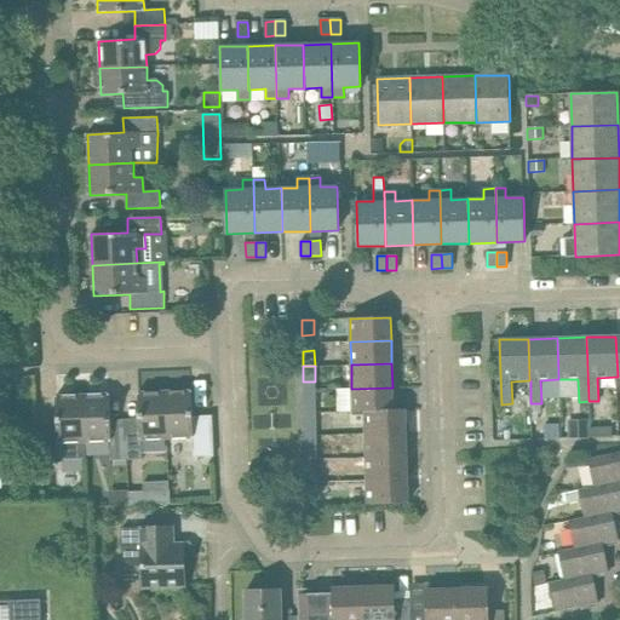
[(392,388),(351,389),(352,412),(365,412),(365,411),(394,409),(392,388)]
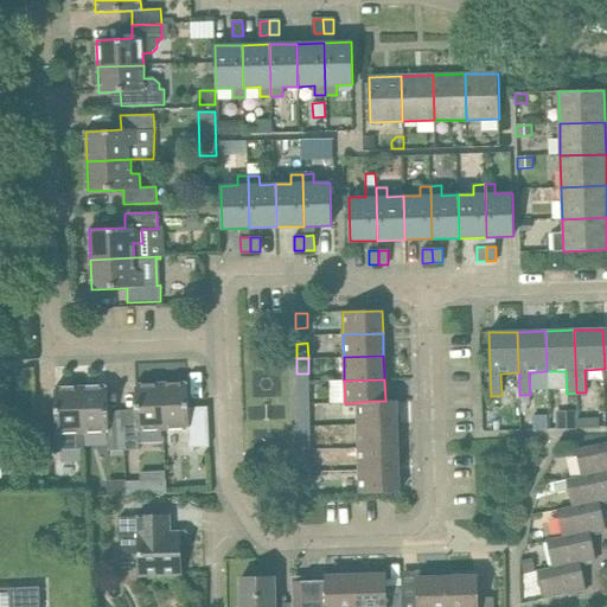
[(187,382),(161,383),(164,429),(189,428),(189,448),(205,447),(203,414),(189,415),(187,382)]
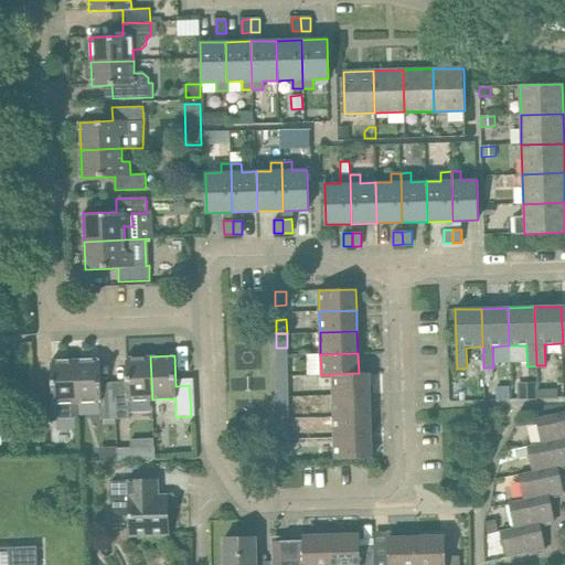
[(152,400),(150,356),(126,358),(127,387),(114,388),(115,419),(129,418),(129,401),(152,400)]
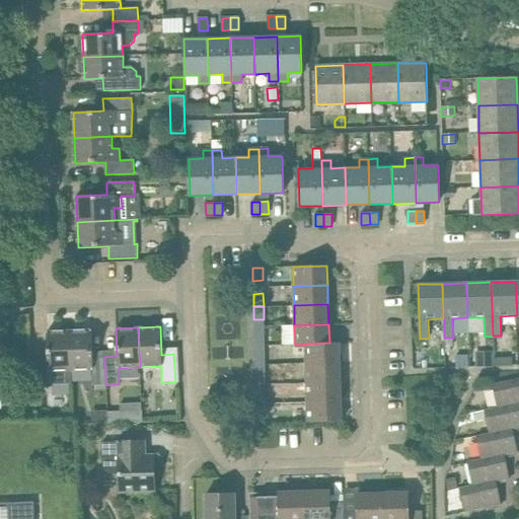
[(105,385),(104,357),(92,357),(91,329),(69,330),(71,370),(92,369),(92,385),(105,385)]
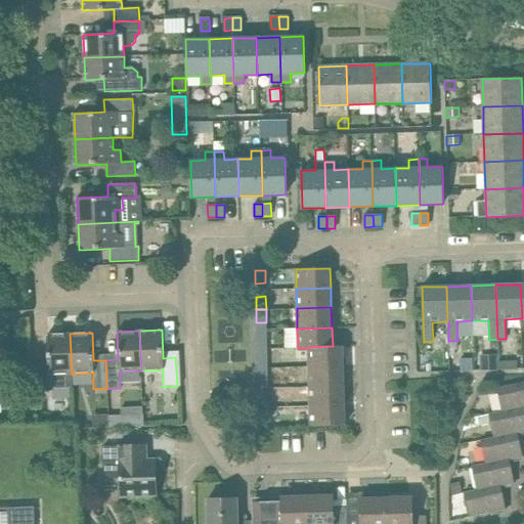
[(72,374),(70,334),(47,335),(48,362),(36,363),(37,392),(50,391),(50,375),(72,374)]
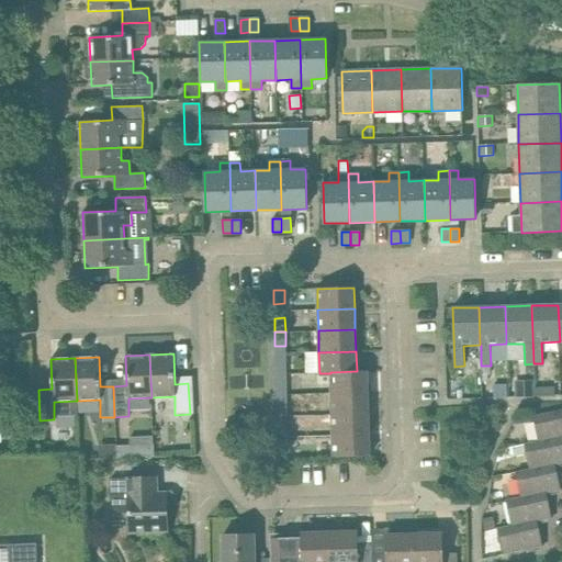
[(276,374),(287,373),(285,360),(276,360),(276,374)]
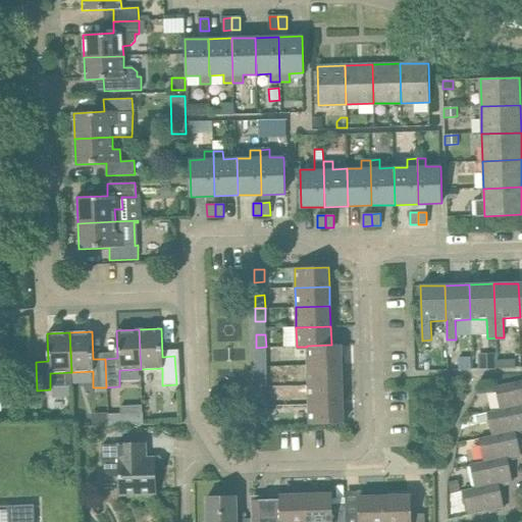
[(342,345),(331,345),(307,346),(307,347),(308,365),(342,364),(342,345)]
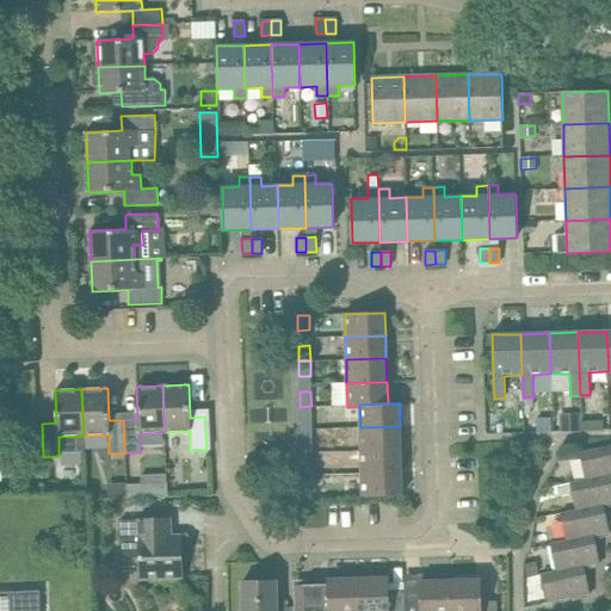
[(312,406),(300,407),(301,421),(312,421),(312,406)]
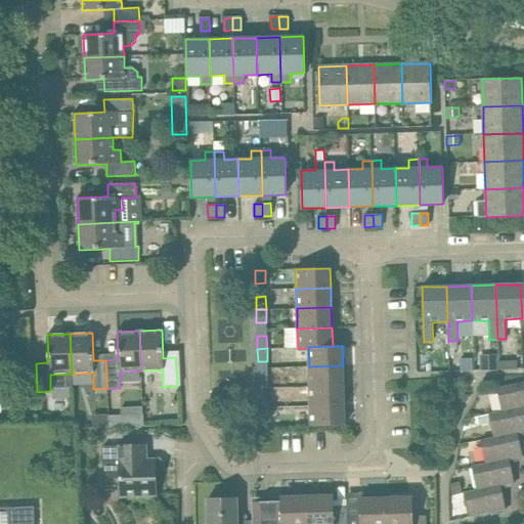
[(483,358),(483,370),(498,369),(498,361),(498,357),(483,358)]
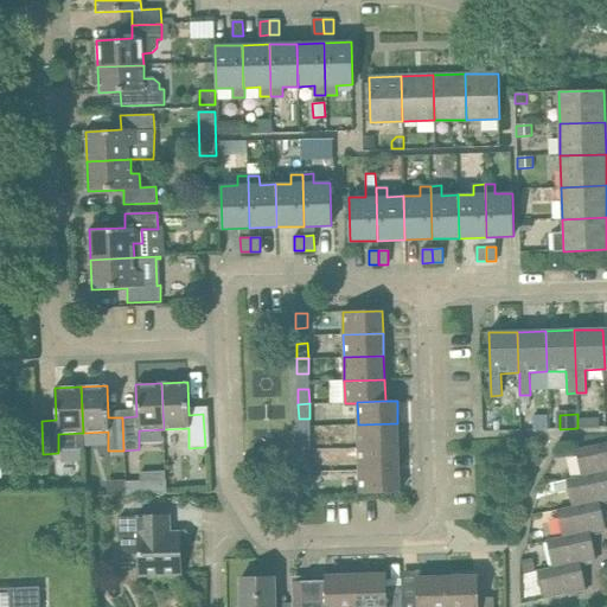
[(548,415),(534,415),(534,429),(548,429),(548,415)]
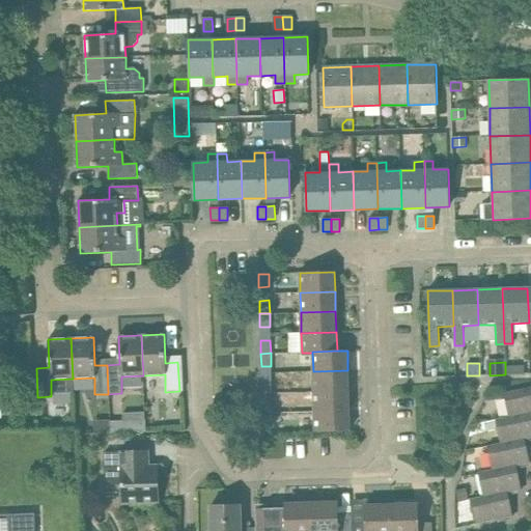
[(505,366),(505,374),(524,374),(524,365),(505,366)]
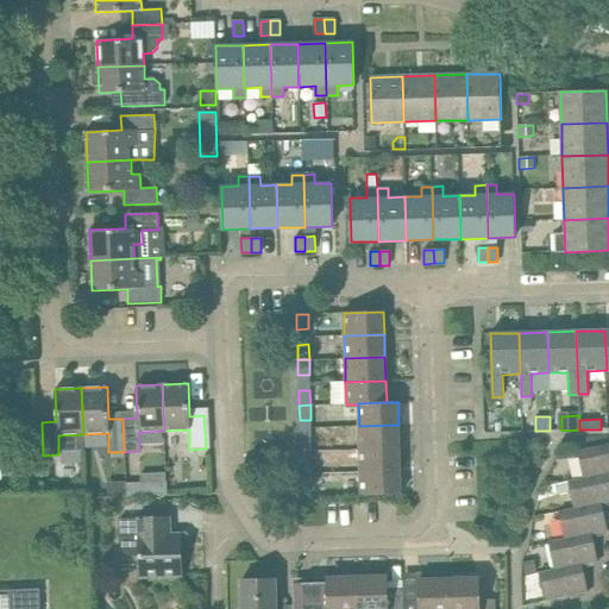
[(400,449),(399,425),(359,426),(359,450),(400,449)]
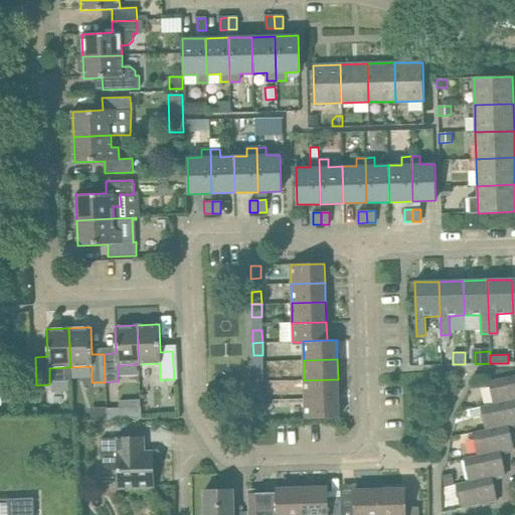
[(253,381),(264,381),(264,368),(253,369),(253,381)]
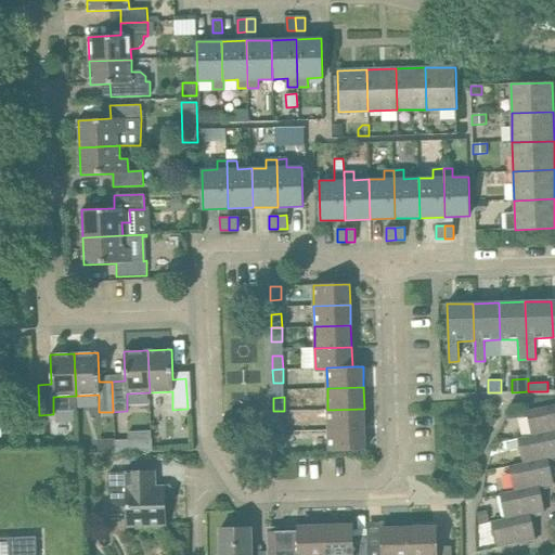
[(554,407),(530,408),(530,425),(554,424),(554,407)]
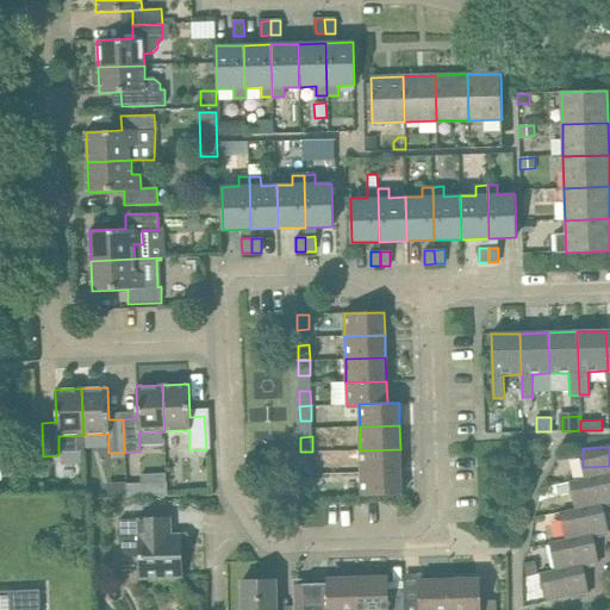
[(400,472),(400,449),(360,450),(361,473),(400,472)]
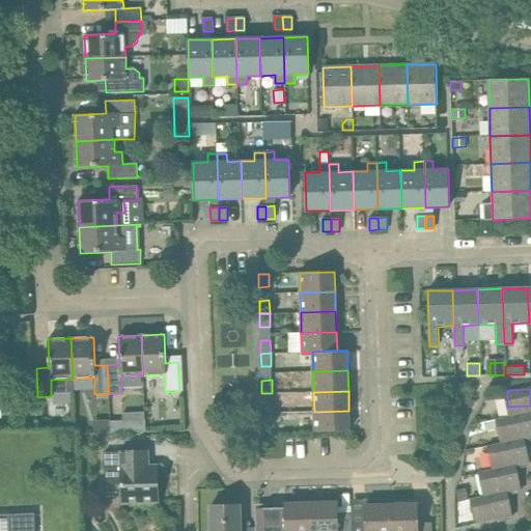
[(272,406),(272,393),(261,393),(262,407),(272,406)]
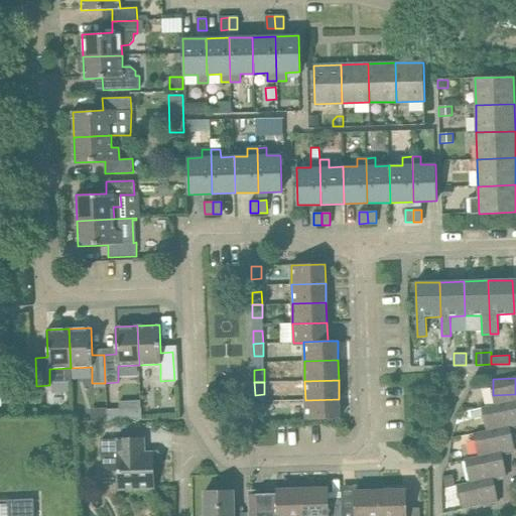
[(515,394),(493,395),(494,410),(515,409),(515,394)]
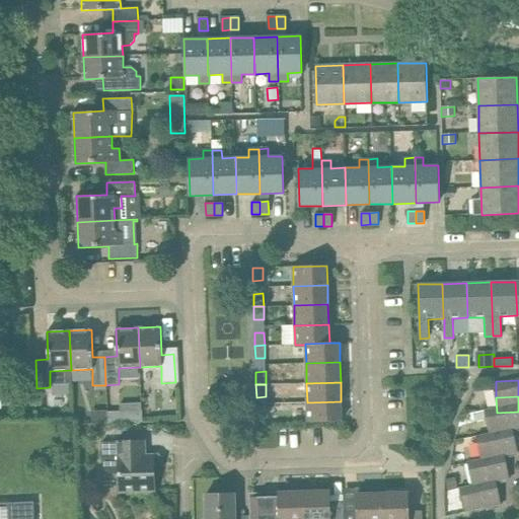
[(341,401),(307,402),(307,422),(342,422),(341,401)]
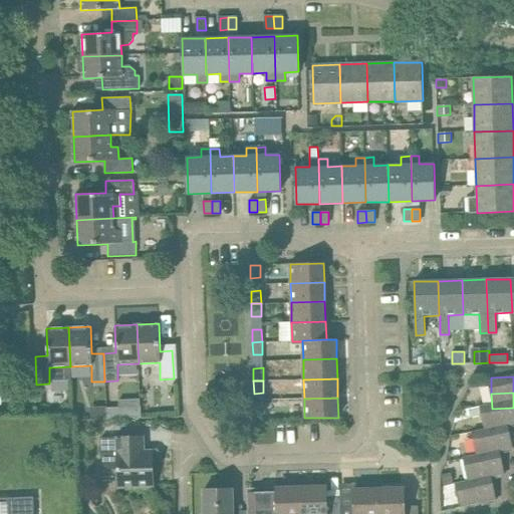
[(254,407),(254,420),(264,419),(264,407),(254,407)]
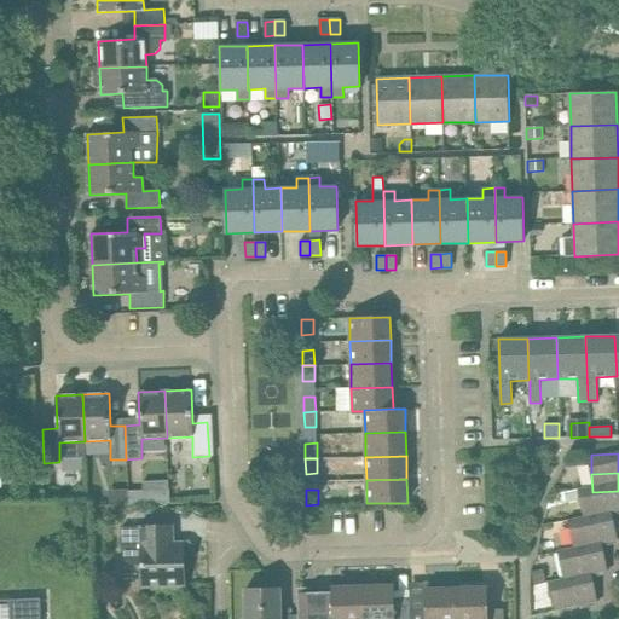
[(143,491),(128,492),(128,505),(143,504),(143,491)]
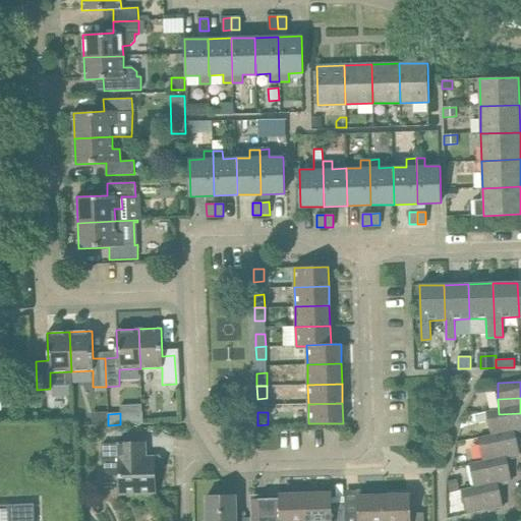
[(520,413),(499,414),(499,429),(520,428),(520,413)]
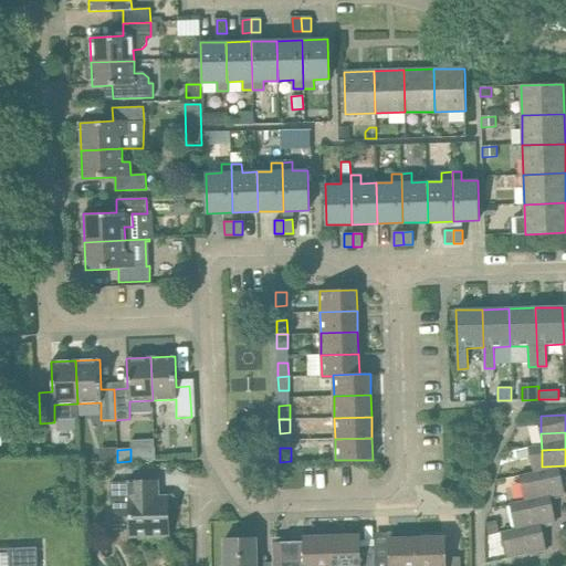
[(565,465),(542,467),(543,482),(565,481),(565,465)]
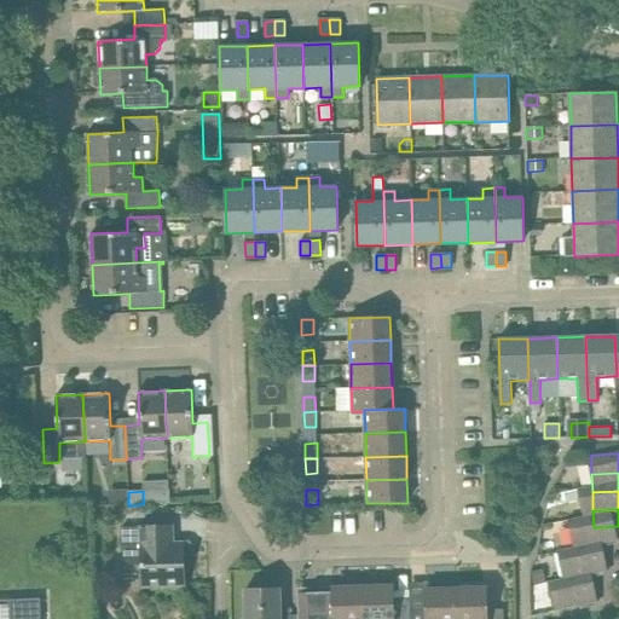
[(172,526),(122,527),(122,551),(123,557),(127,561),(131,565),(137,566),(142,565),(143,586),(161,586),(185,585),(184,543),(173,543),(172,526)]
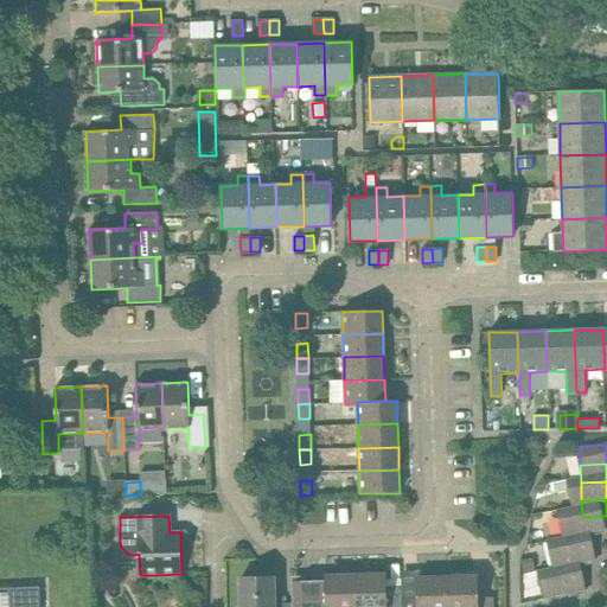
[(606,516),(582,517),(582,536),(606,535),(606,516)]
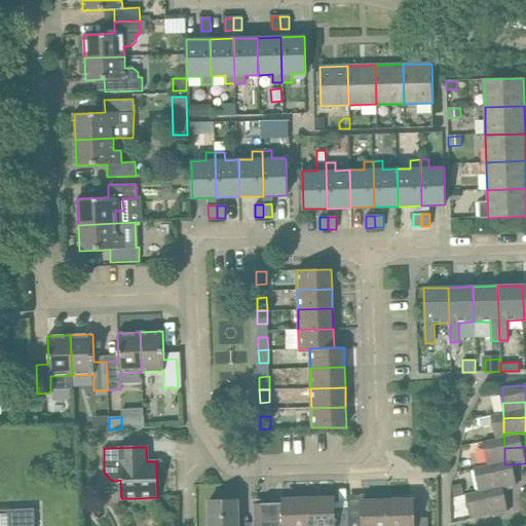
[(520,486),(487,487),(487,503),(520,502),(520,486)]
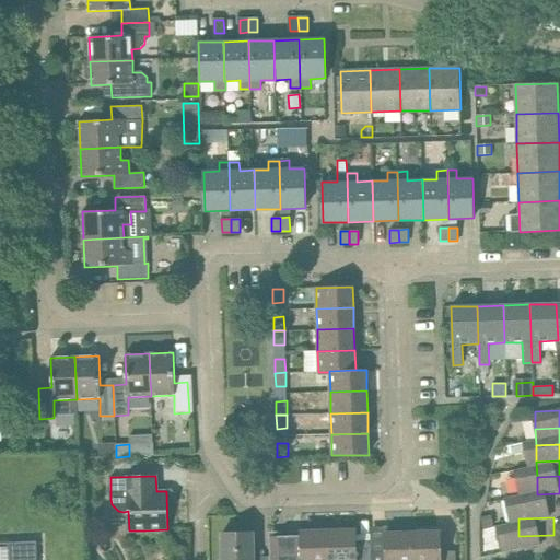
[(371,559),(371,553),(357,553),(356,529),(328,531),(328,559),(371,559)]
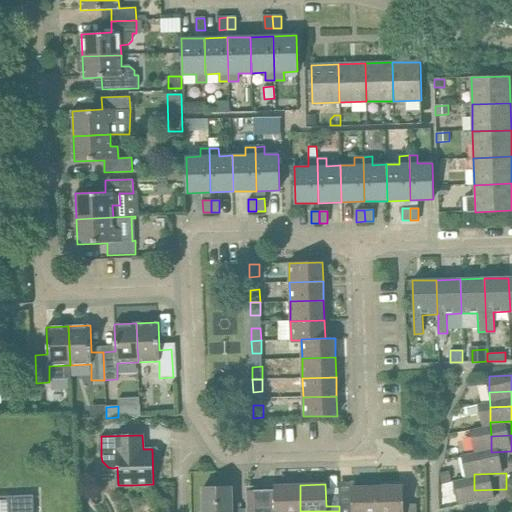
[(275,490),(247,491),(246,491),(246,511),(300,511),(300,485),(275,486),(275,490)]
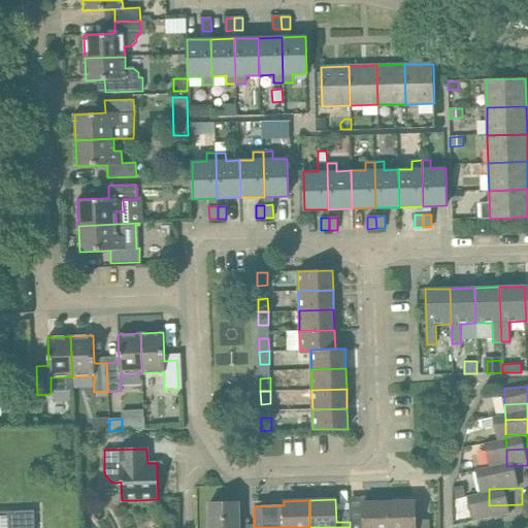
[(390,527),(389,501),(363,502),(364,521),(350,522),(350,527),(390,527)]
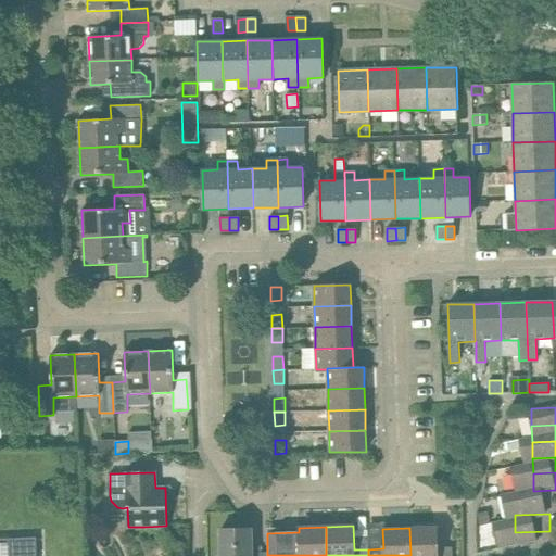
[(409,528),(411,555),(452,555),(452,547),(438,547),(438,528),(409,528)]
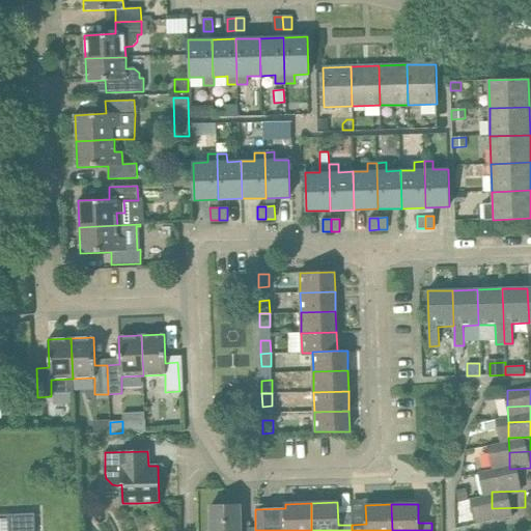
[(241,530),(241,505),(211,506),(211,530),(241,530)]
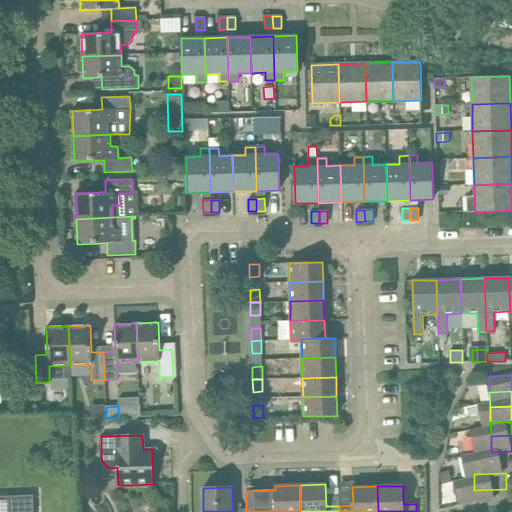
[(506,489),(474,490),(475,505),(507,504),(506,489)]
